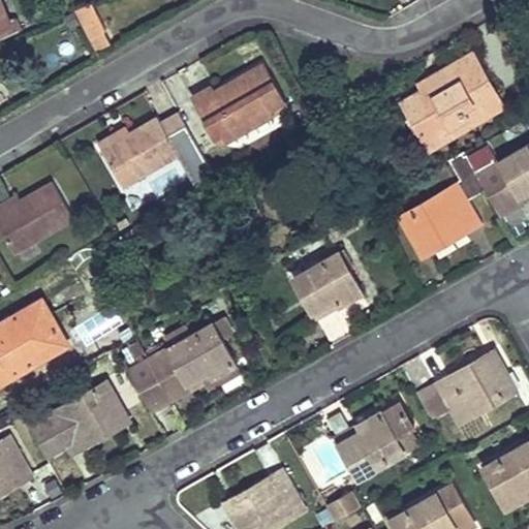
[(96,50),(114,41),(93,0),(92,0),(75,8),(96,50)]
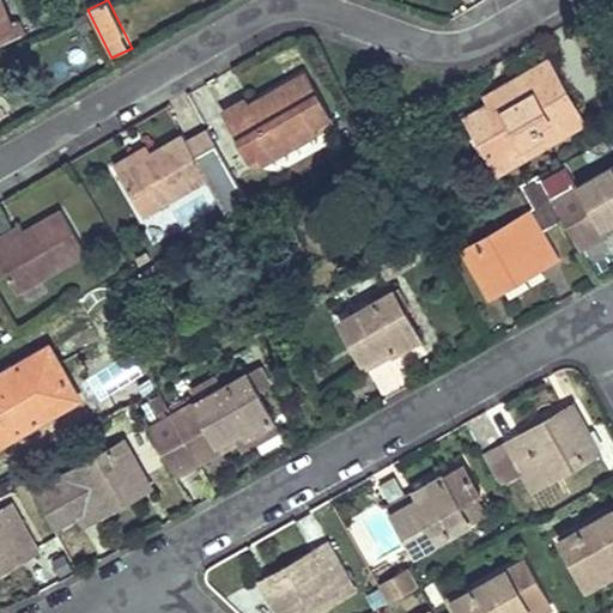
[(0,2),(0,42),(22,34),(16,19),(8,23),(0,2)]
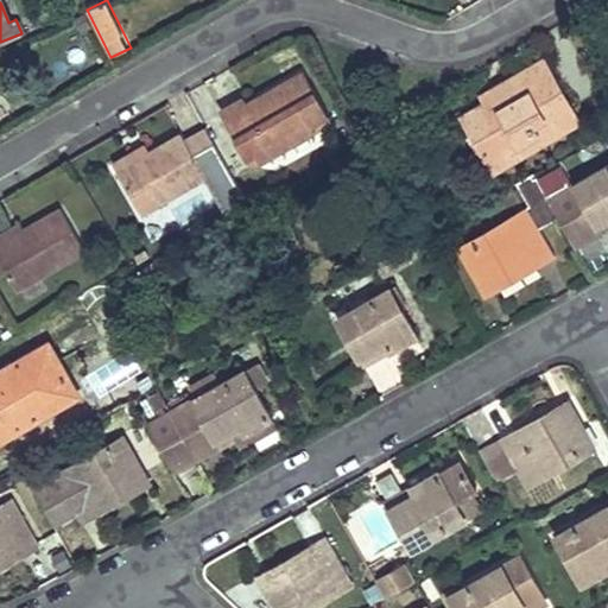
[(544,59),(529,68),(544,96),(561,87),(544,59)]
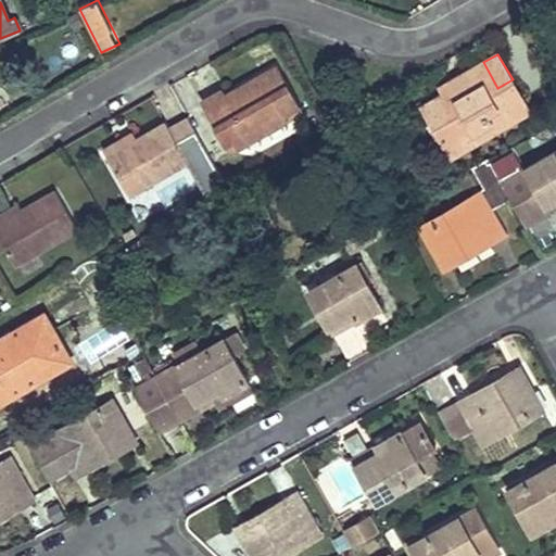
[(444,91),(422,103),(431,118),(443,112),(458,139),(495,118),(501,127),(522,115),(514,102),(523,97),(513,79),(497,88),(483,62),(451,80),(453,86),(444,91)]
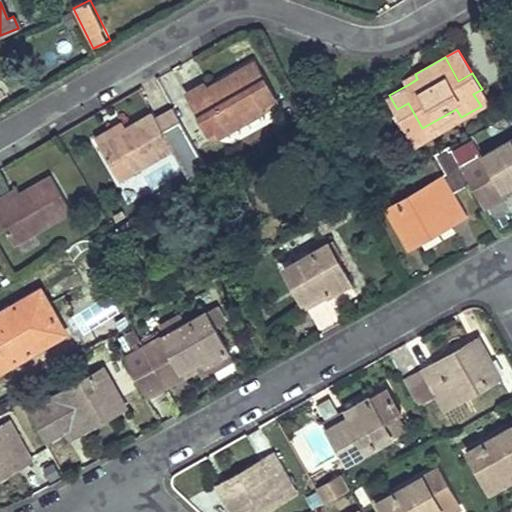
[(204,85),(189,94),(210,130),(218,126),(222,131),(264,109),(262,104),(274,96),(254,62),(208,89),(204,85)]
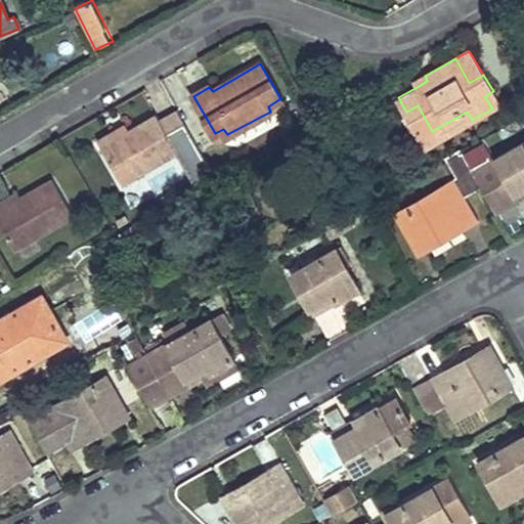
[(425,76),(415,81),(419,86),(427,81),(425,76)]
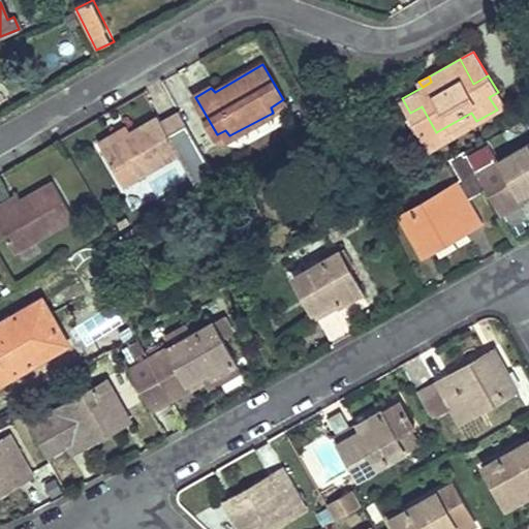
[(498,92),(489,97),(497,110),(504,104),(498,92)]
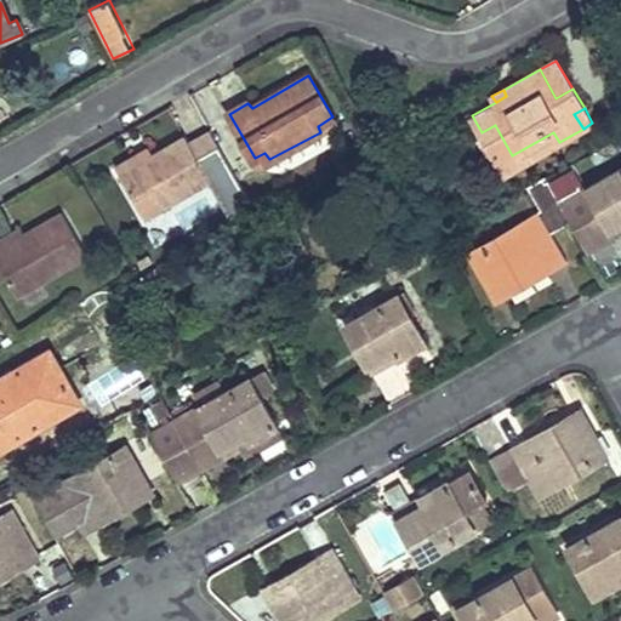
[(495,125),(482,132),(505,172),(559,142),(553,132),(512,155),(495,125)]
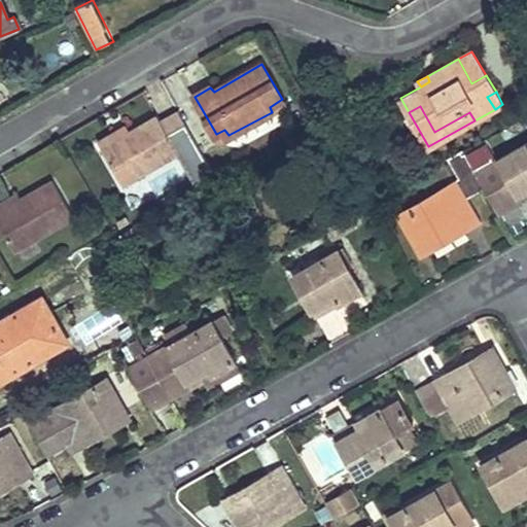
[(132,132),(103,147),(125,184),(180,153),(177,146),(194,137),(180,112),(163,123),(160,116),(132,132)]
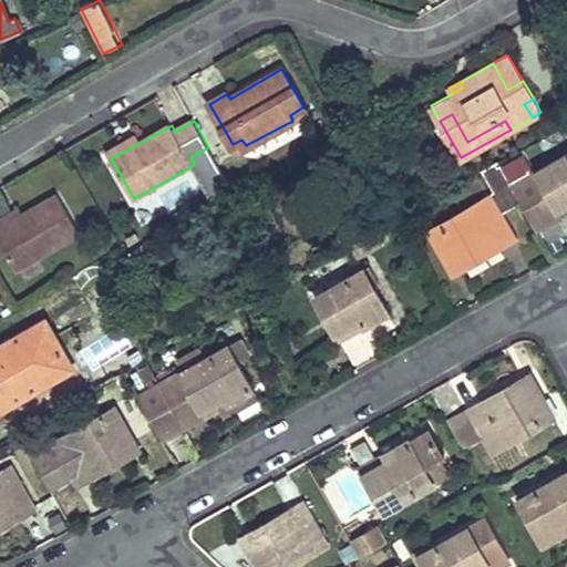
[(137,136),(107,154),(111,158),(142,142),(137,136)]
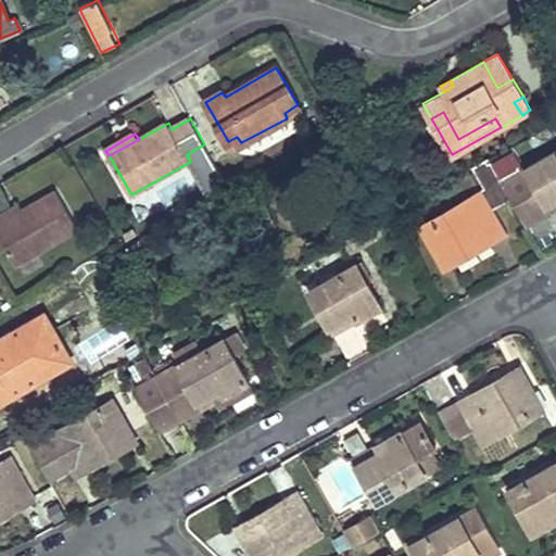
[(237,137),(228,141),(232,148),(241,142),(237,137)]
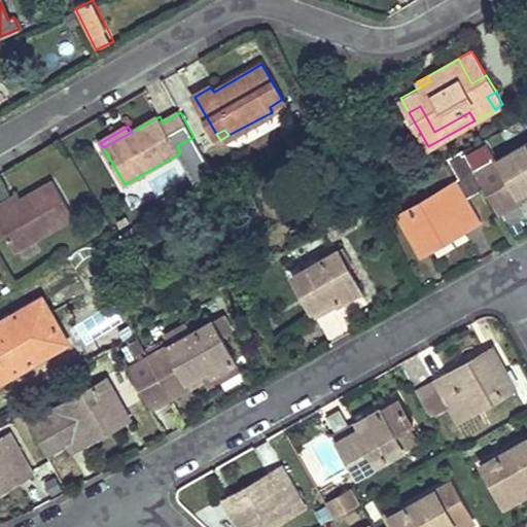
[(526,143),(499,159),(523,200),(526,197),(526,143)]
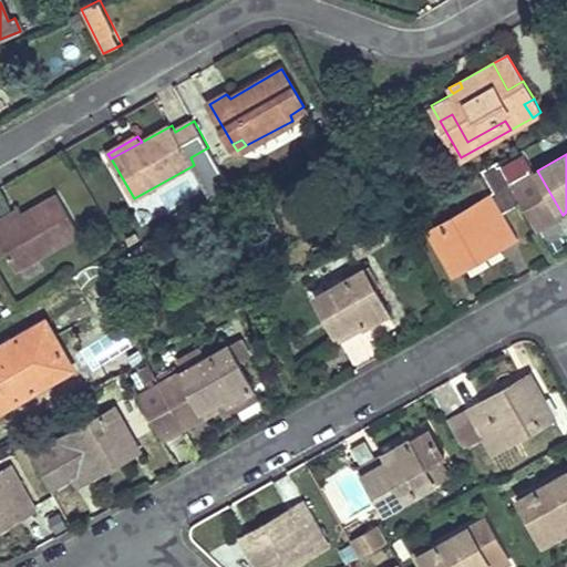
[(501,160),(482,171),(507,210),(524,202),(501,160)]
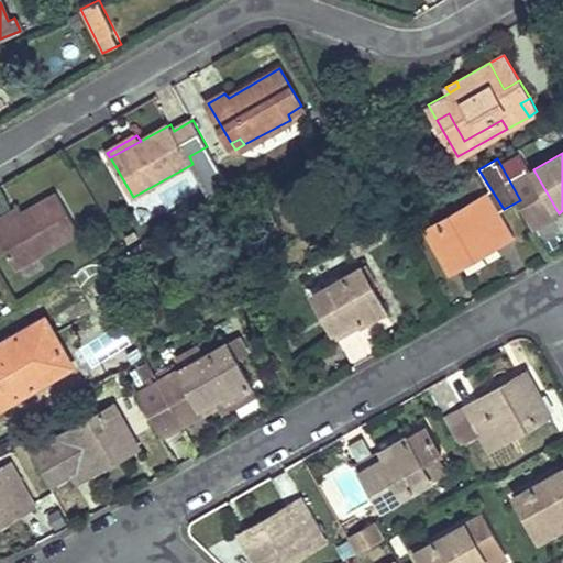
[(0,251),(7,247),(18,266),(79,231),(56,192),(22,211),(0,223),(0,251)]
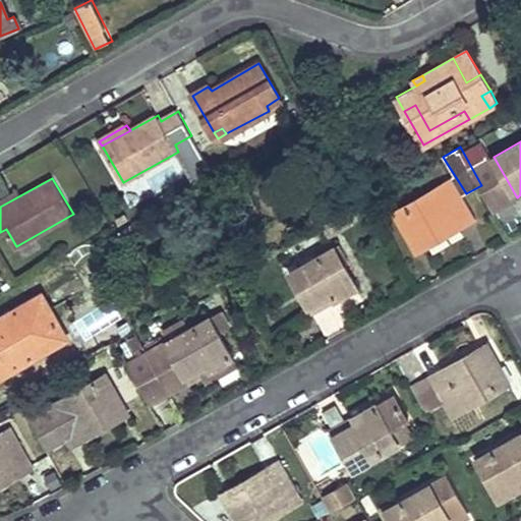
[(452,180),(396,212),(416,248),(460,223),(462,228),(476,221),(459,190),(458,191),(452,180)]
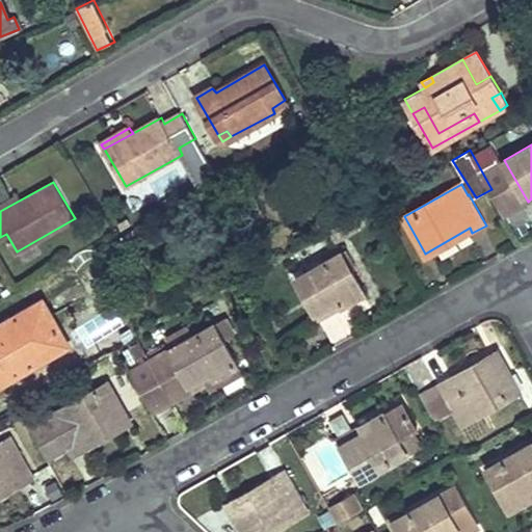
[(18,194),(0,204),(0,211),(21,200),(18,194)]
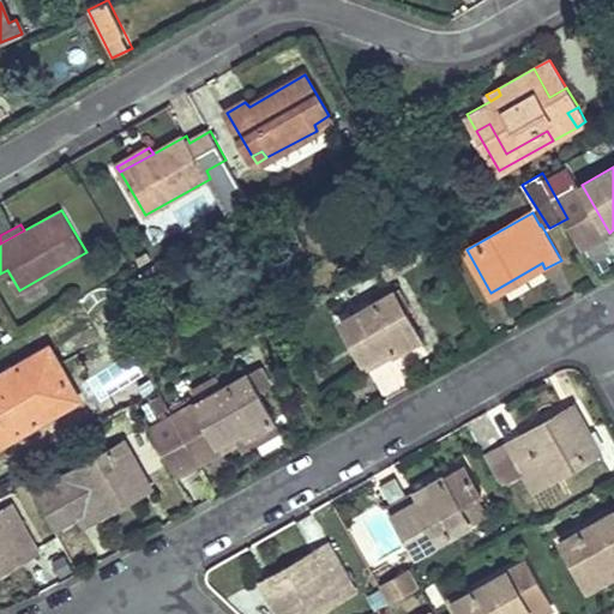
[(409,248),(393,257),(402,270),(417,262),(409,248)]
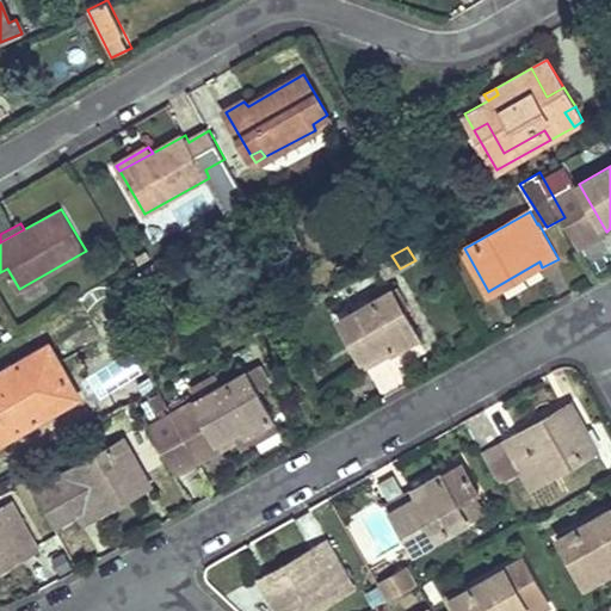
[(376,265),(383,278),(400,269),(392,255),(376,265)]
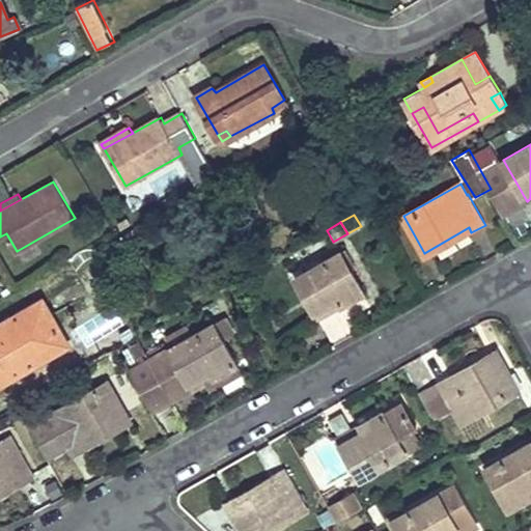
[(334,256),(296,278),(318,318),(333,310),(330,305),(337,301),(340,306),(363,294),(350,270),(343,272),(334,256)]
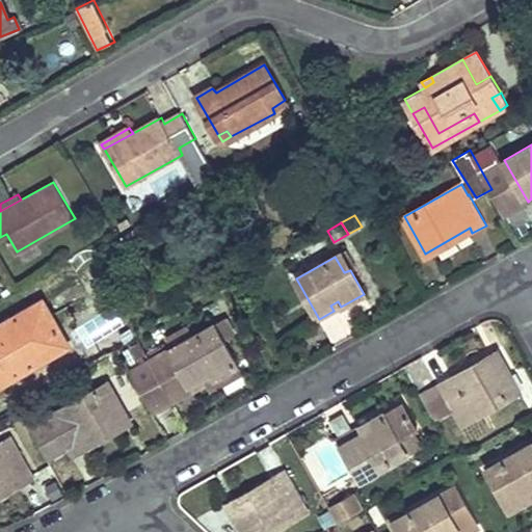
[(44,301),(0,325),(0,384),(69,346),(44,301)]
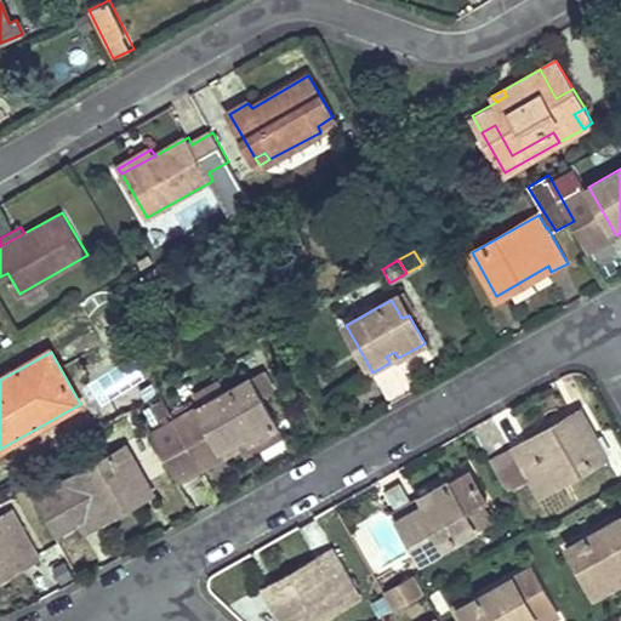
[(244,383),(195,410),(223,457),(240,448),(237,442),(246,437),(250,443),(277,427),(261,398),(255,402),(244,383)]
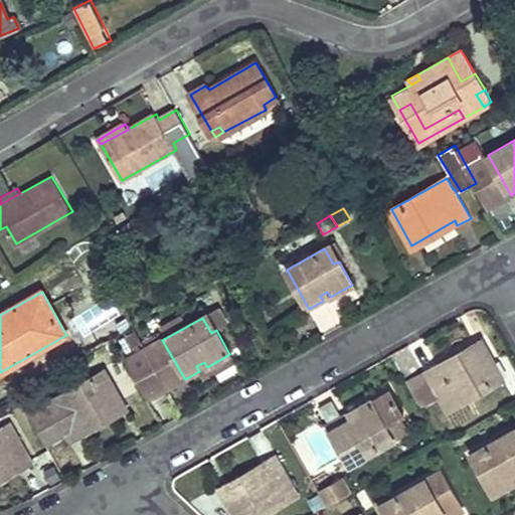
[(438,363),(407,380),(420,403),(440,393),(450,409),(504,378),(484,343),(441,367),(438,363)]
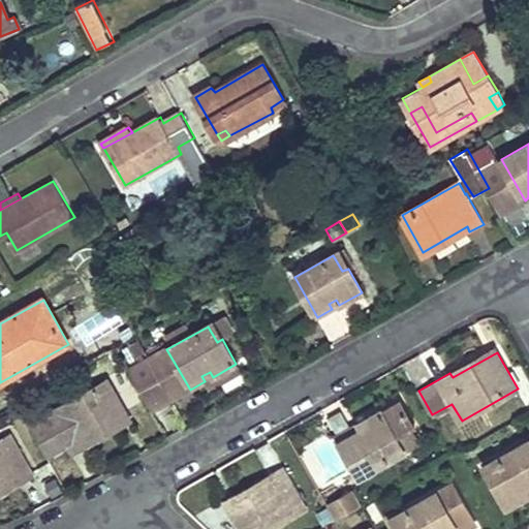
[(127,418),(105,381),(30,424),(48,455),(65,444),(72,456),(86,447),(84,445),(127,418)]
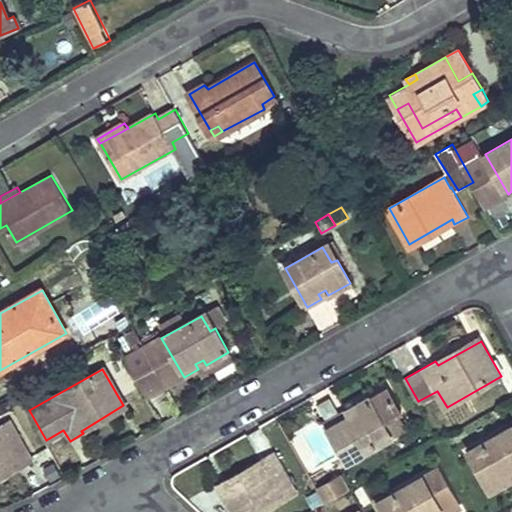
[(350,415),(329,427),(349,462),(392,439),(383,424),(400,414),(387,390),(370,400),(368,398),(347,410),(350,415)]
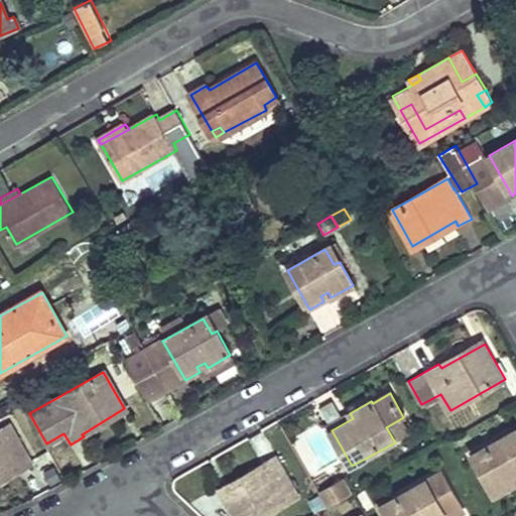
[(350,413),(329,425),(332,430),(353,418),(350,413)]
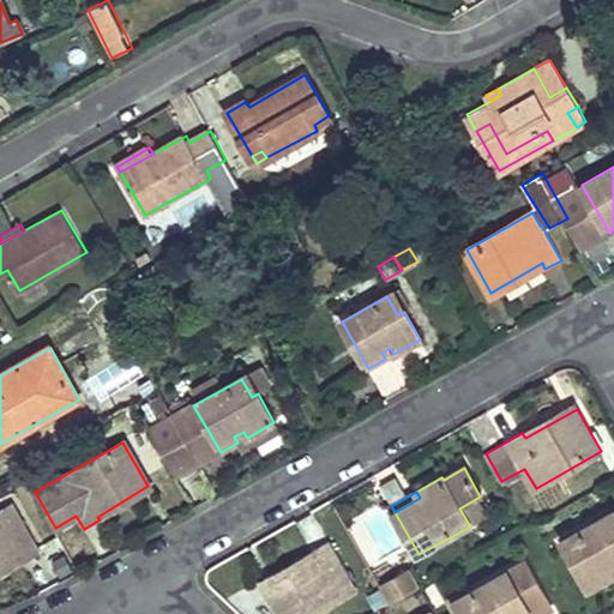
[(480,497),(459,509),(470,527),(491,515),(480,497)]
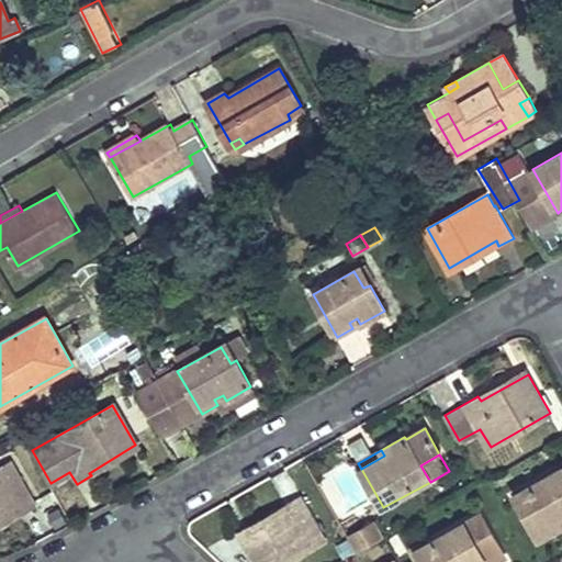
[(13,459),(0,465),(0,527),(40,506),(13,459)]
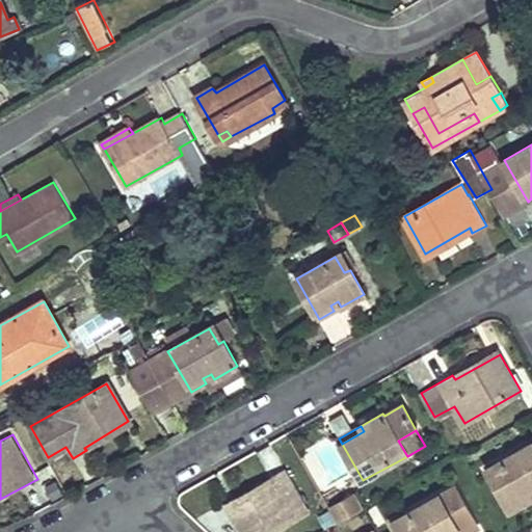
[(531,443),(491,464),(501,481),(496,484),(509,509),(531,497),(531,494),(530,490),(531,489),(531,443)]
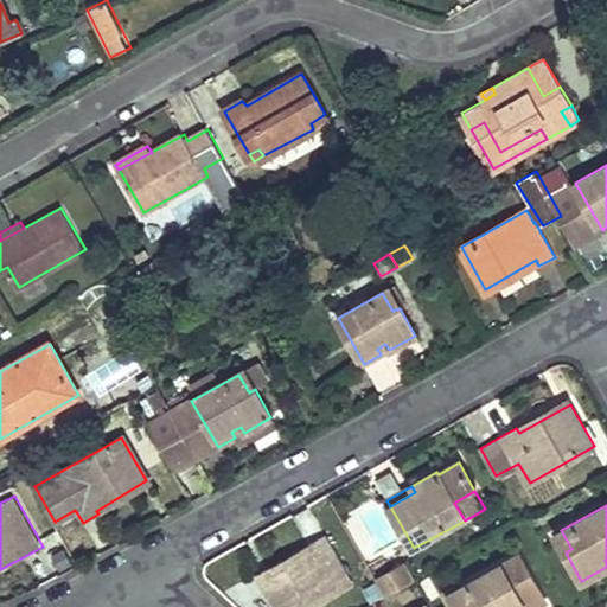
[(262,577),(278,606),(308,606),(350,585),(339,563),(342,562),(326,535),(314,541),(318,545),(294,560),(288,549),(272,558),(274,563),(260,570),(263,576),(262,577)]
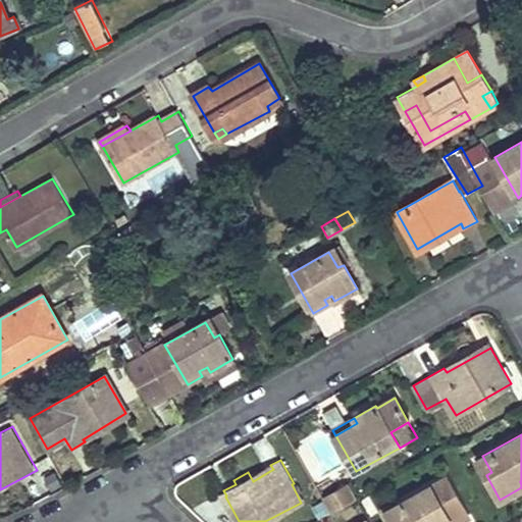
[(431,485),(393,507),(401,521),(400,521),(447,521),(450,521),(459,521),(469,517),(448,477),(431,485)]
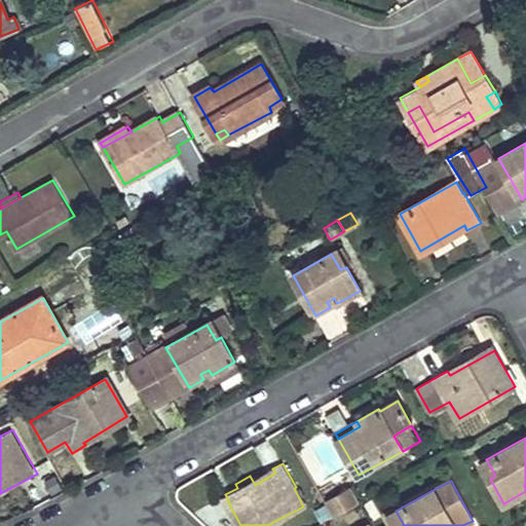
[(352,487),(324,496),(330,515),(359,504),(352,487)]
